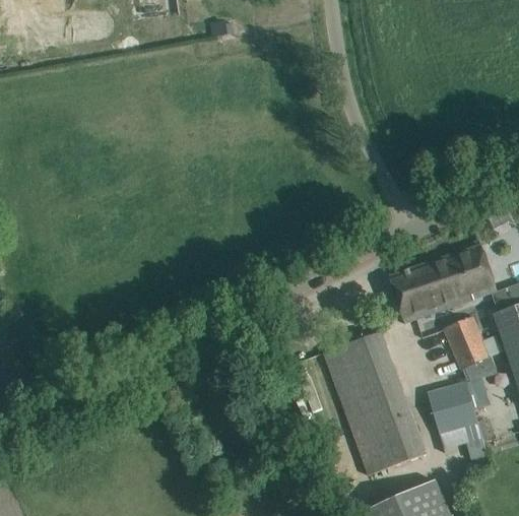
[(128,0),(130,16),(179,12),(177,0),(128,0)]
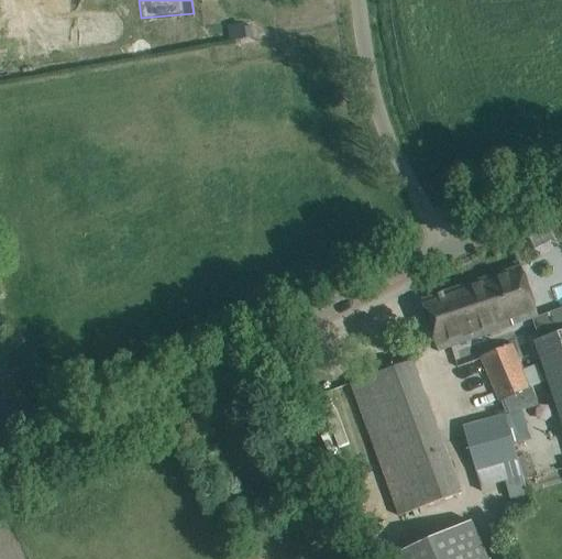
[(420,297),(438,348),(538,313),(520,263),(420,297)]
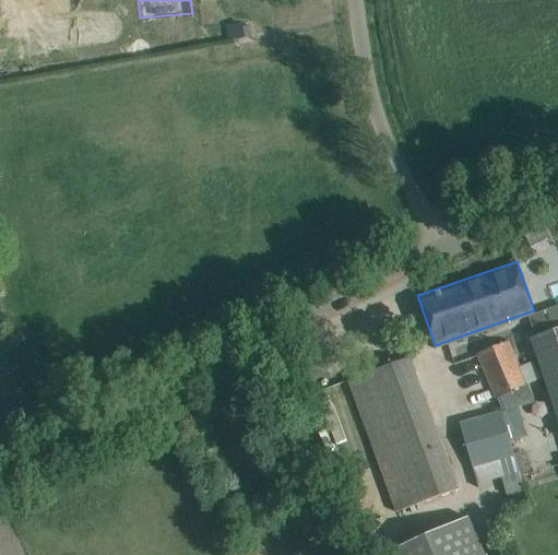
[(557,281),(548,285),(555,304),(557,302),(557,281)]
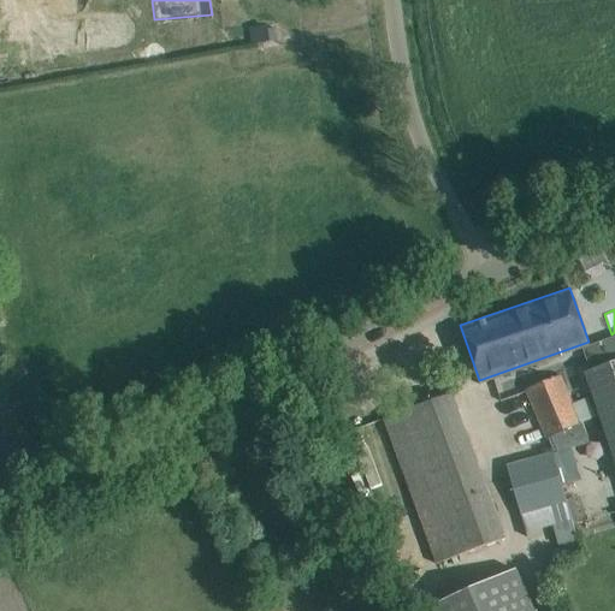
[(614,332),(611,334),(601,338),(607,353),(614,349),(614,332)]
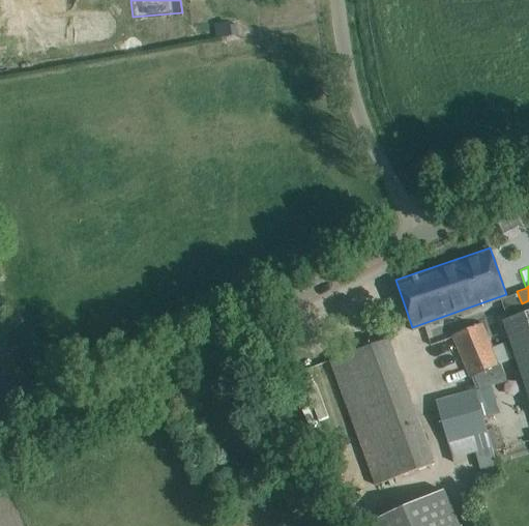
[(528,300),(522,303),(508,309),(510,316),(528,370),(528,300)]
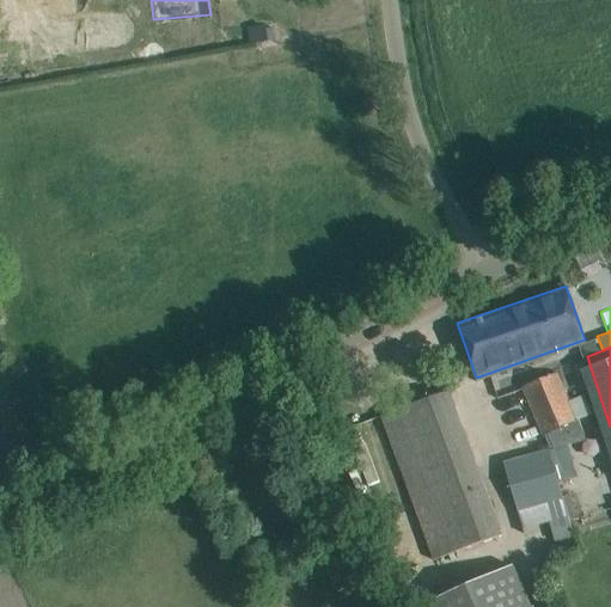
[(556,371),(523,385),(543,431),(575,417),(556,371)]
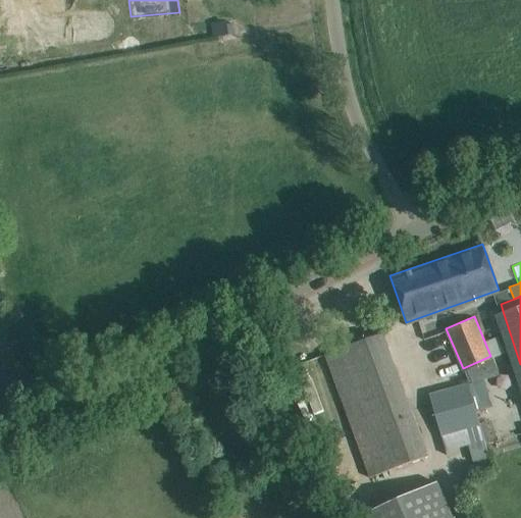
[(381,331),(324,352),(369,475),(426,454),(381,331)]
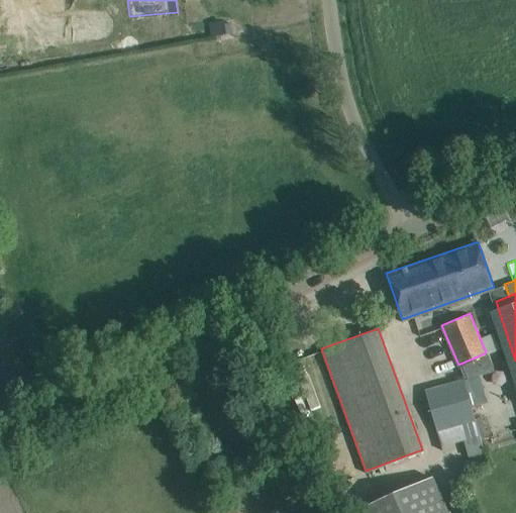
[(463,378),(424,389),(436,428),(475,417),(471,404),(465,378),(463,378)]
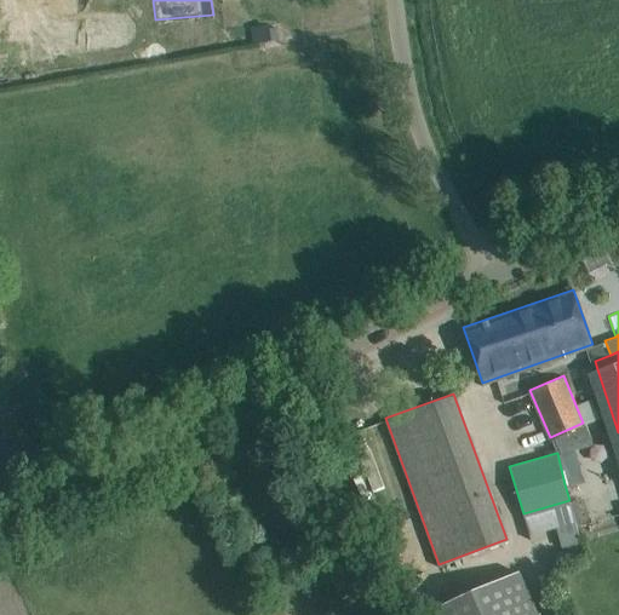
[(424,610),(425,614),(538,614),(519,569),(424,610)]
